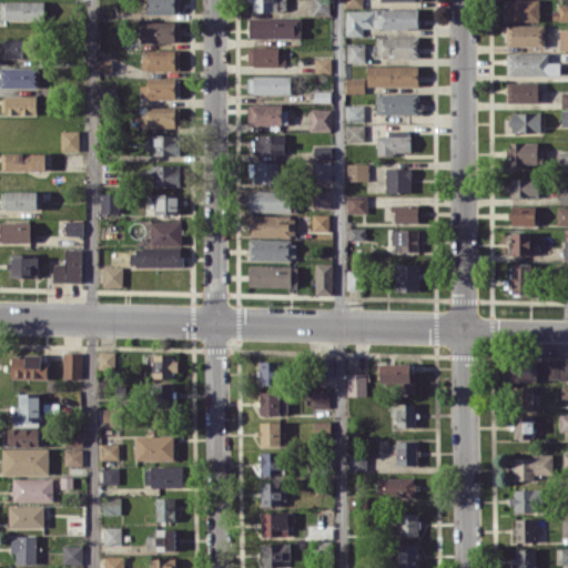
[(43,0),(0,0),(0,13),(0,20),(44,19),(43,0)]
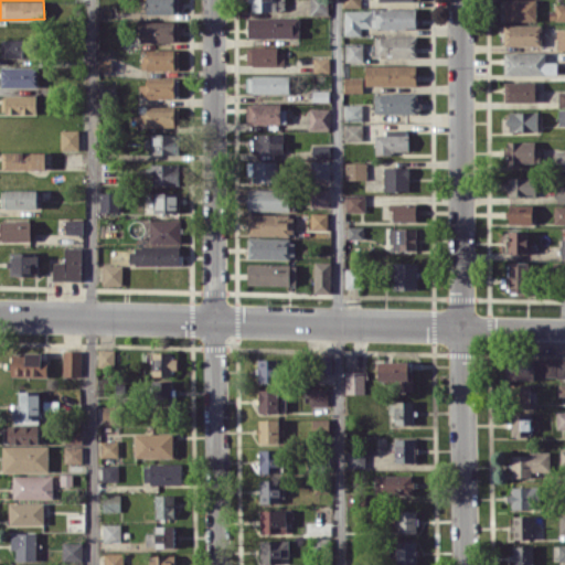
[(146,0),(147,13),(178,13),(178,0),(146,0)]
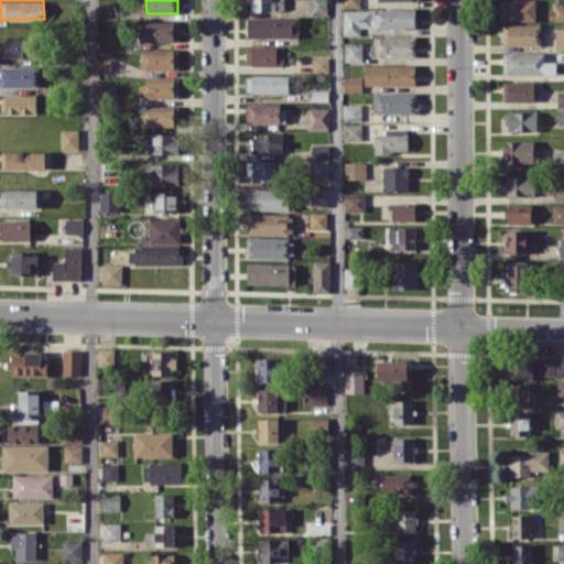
[(249,0),(250,11),(284,10),(283,0),(249,0)]
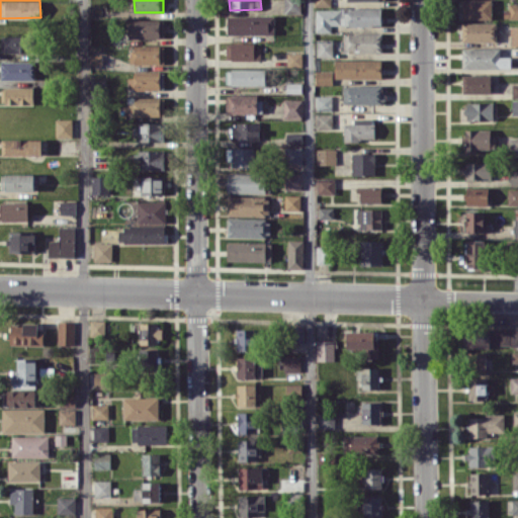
[(491,0),(457,0),(458,19),(492,19),(491,0)]
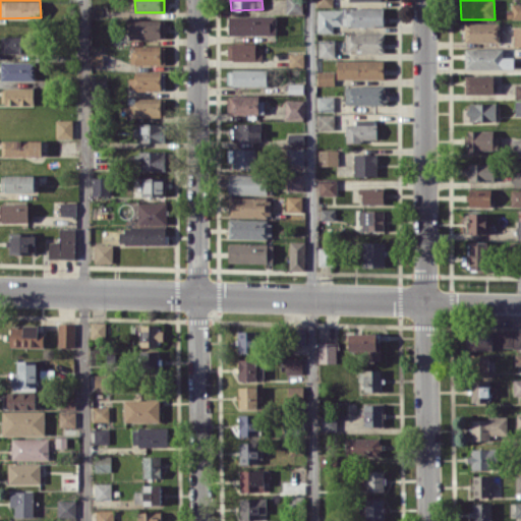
[(520,18),(520,3),(509,3),(509,19),(520,18)]
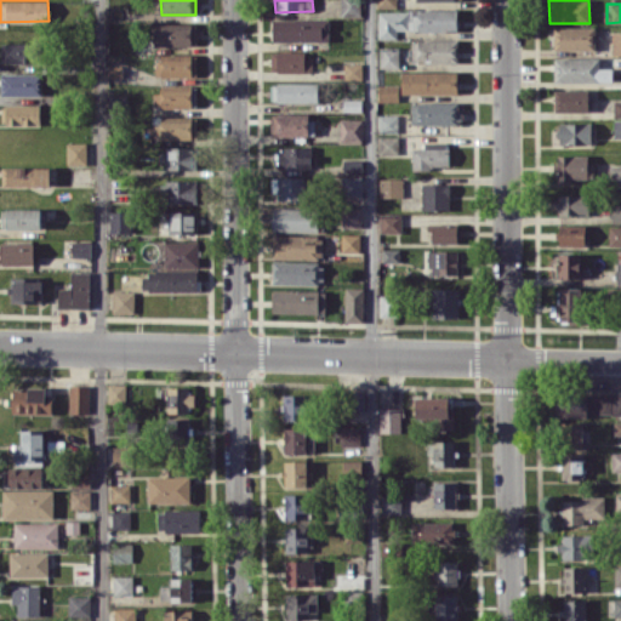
[(379,39),(397,38),(397,32),(457,30),(456,9),(379,10),(379,39)]
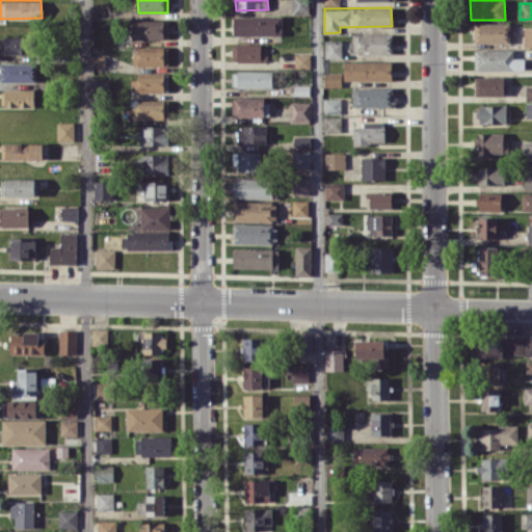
[(282,16),(233,17),(233,36),(282,35),(282,16)]
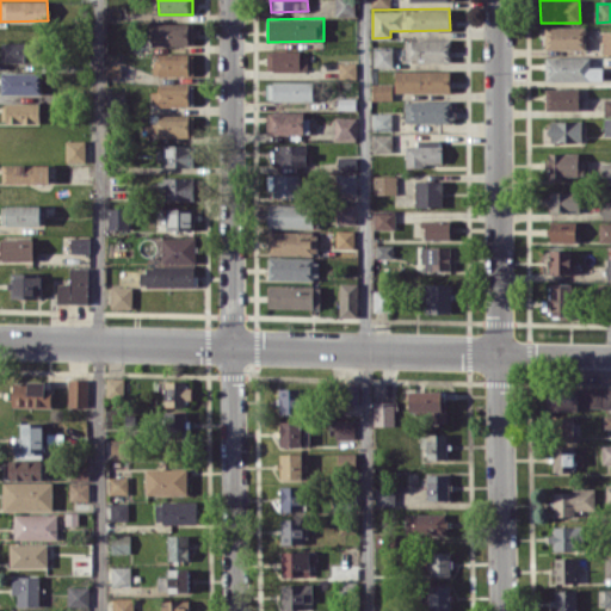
[(150,44),(193,45),(193,24),(150,23),(150,44)]
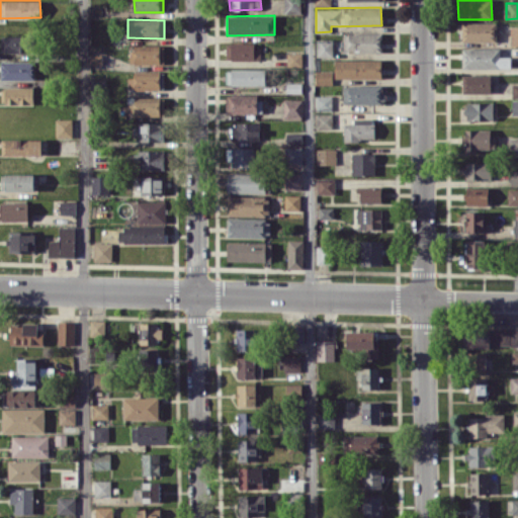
[(461,42),(496,41),(496,22),(461,22),(461,42)]
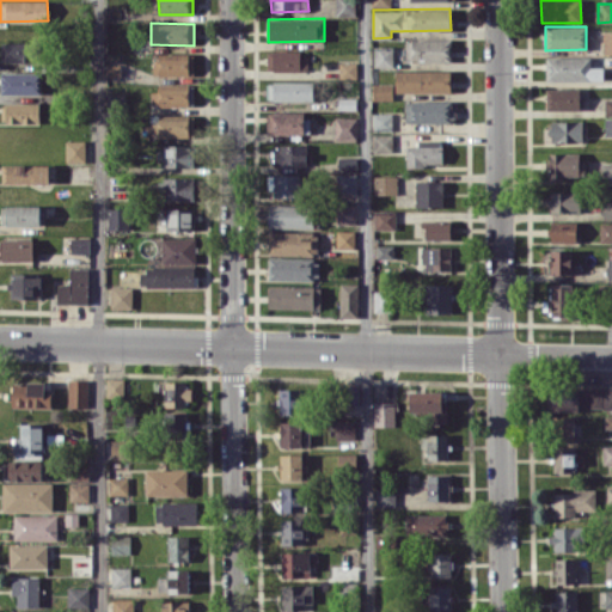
[(451,61),(450,40),(405,40),(405,61),(451,61)]
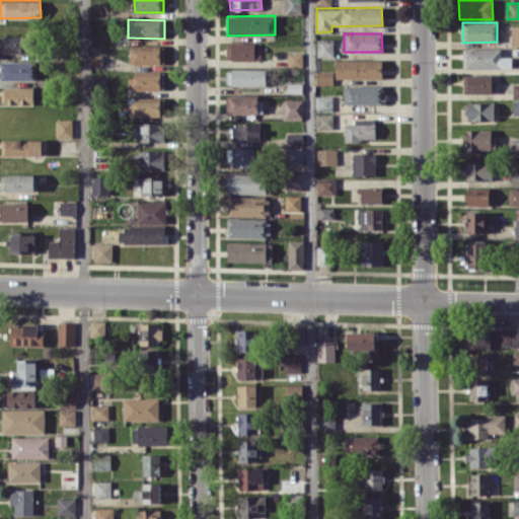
[(1,53),(32,52),(31,34),(1,35),(1,53)]
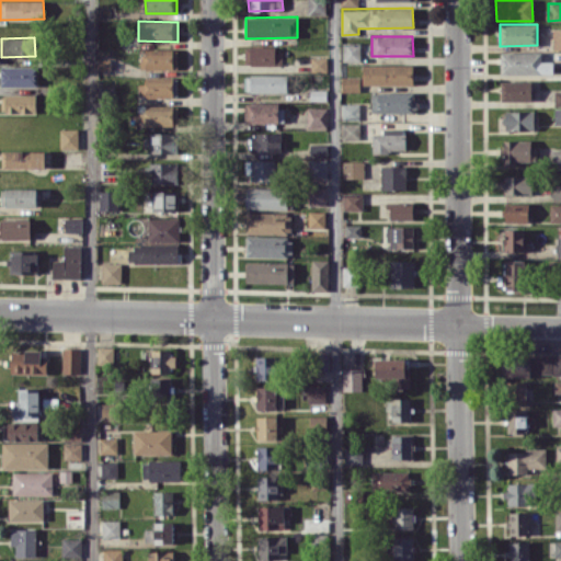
[(359,61),(359,43),(342,43),(342,61),(359,61)]
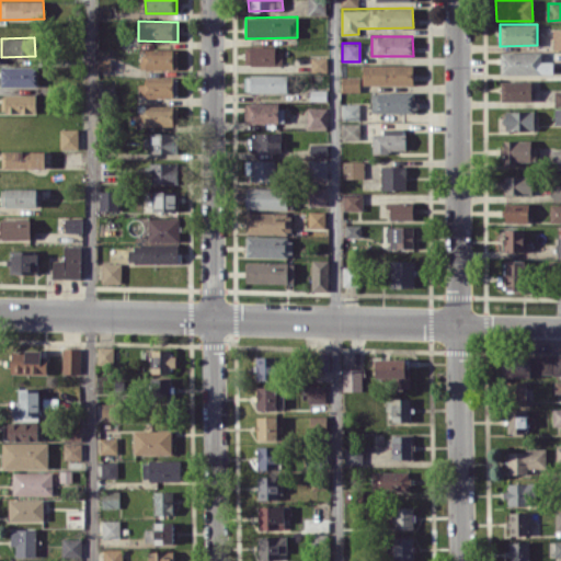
[(279,46),(245,46),(245,65),(279,65),(279,46)]
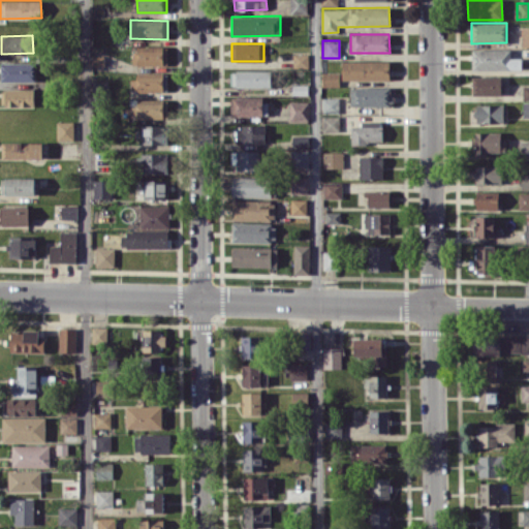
[(167,47),(133,47),(133,65),(167,65),(167,47)]
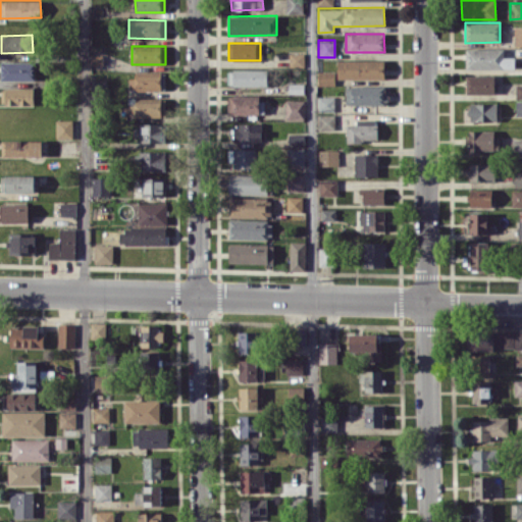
[(466,68),(515,68),(515,57),(504,57),(503,48),(466,49),(466,68)]
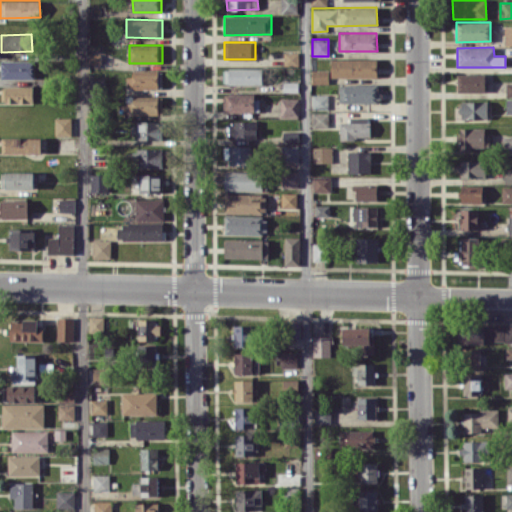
[(298,65),(298,52),(284,52),(284,65),(298,65)]
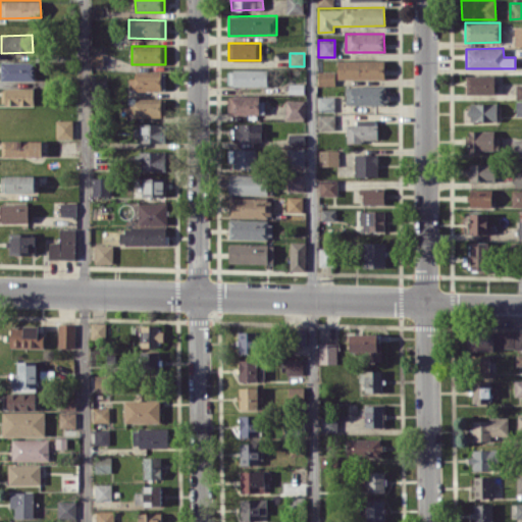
[(384,79),(384,59),(337,59),(337,79),(384,79)]
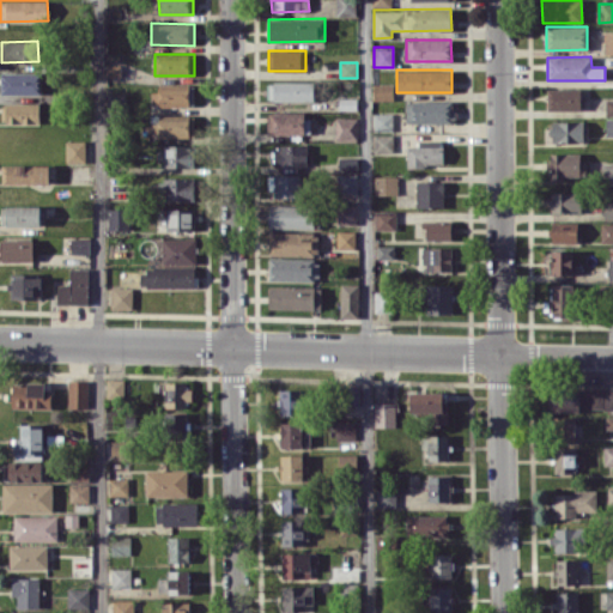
[(41,93),(41,72),(0,72),(0,93),(41,93)]
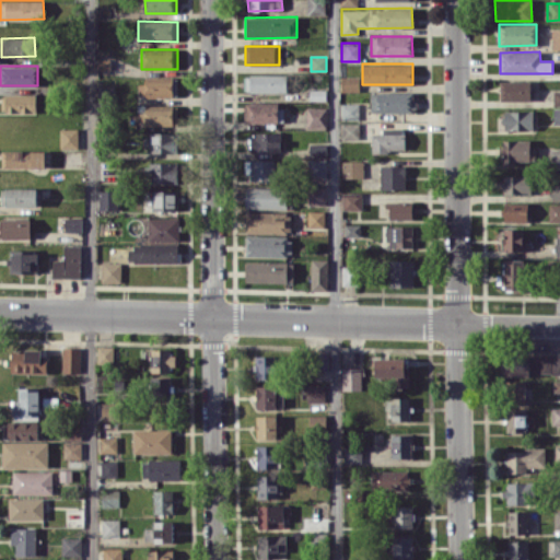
[(287,73),(244,74),(244,92),(287,92),(287,73)]
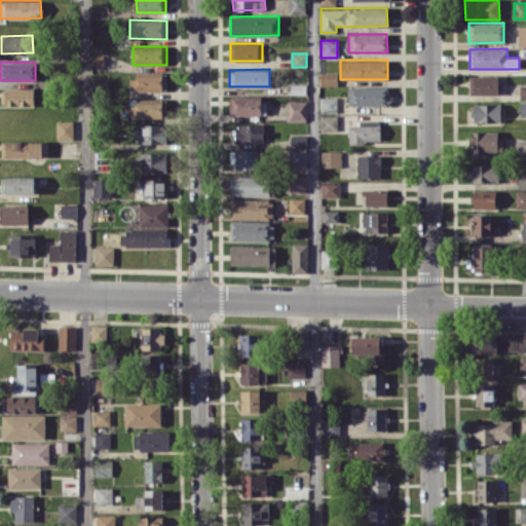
[(321,85),(337,85),(337,71),(320,72),(321,85)]
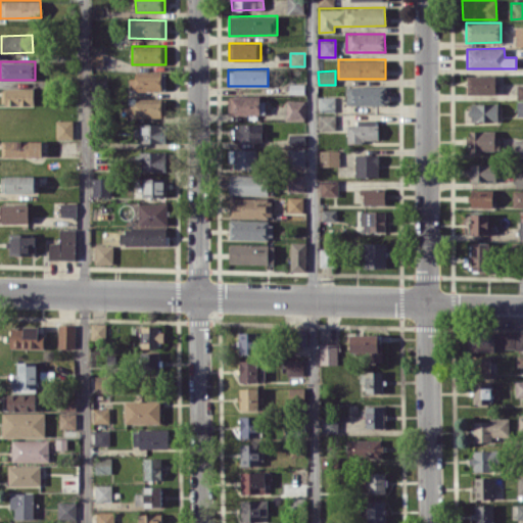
[(161,91),(161,73),(130,74),(130,91),(161,91)]
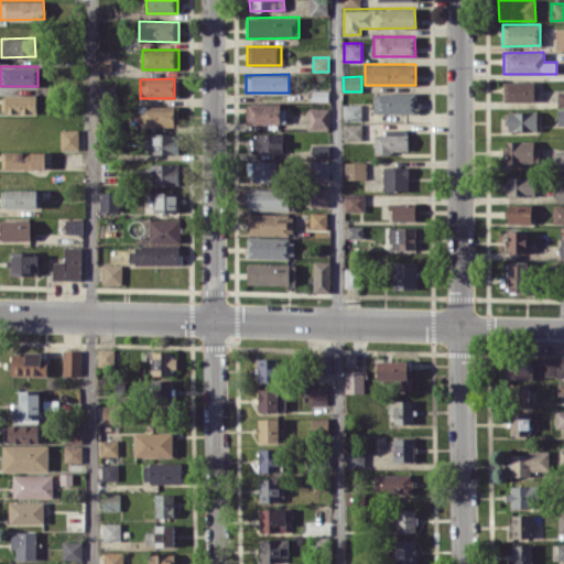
[(534,82),(503,82),(503,101),(534,101),(534,82)]
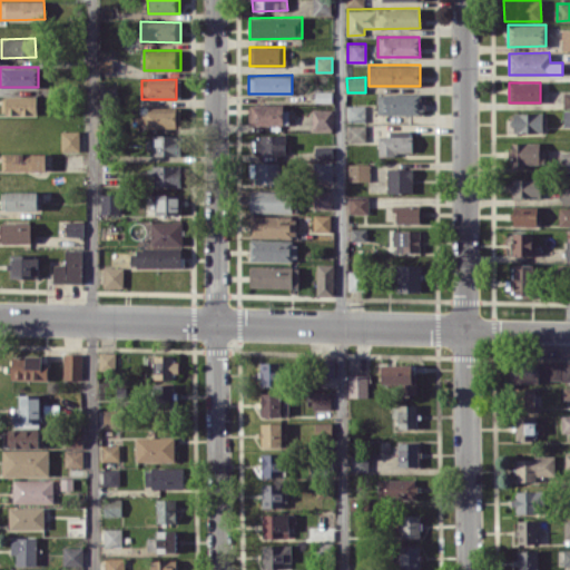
[(421,94),(377,94),(377,114),(421,114),(421,94)]
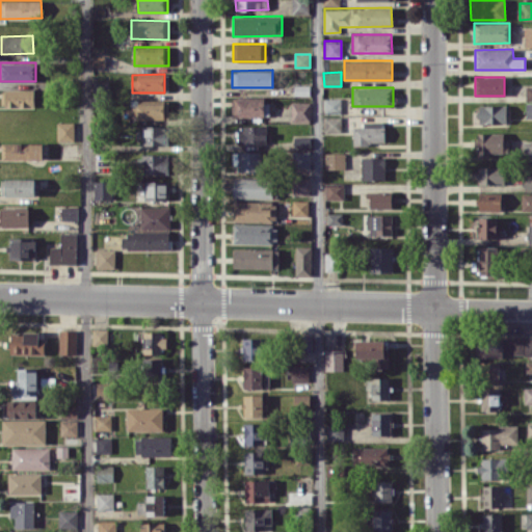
[(34,89),(1,89),(1,107),(34,106),(34,89)]
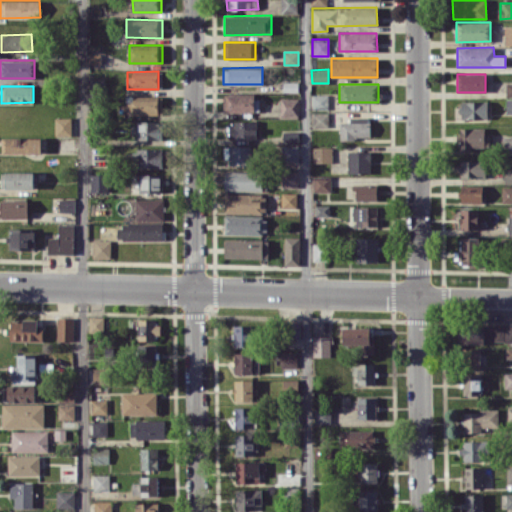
[(224,94),(224,112),(258,111),(257,93),(224,94)]
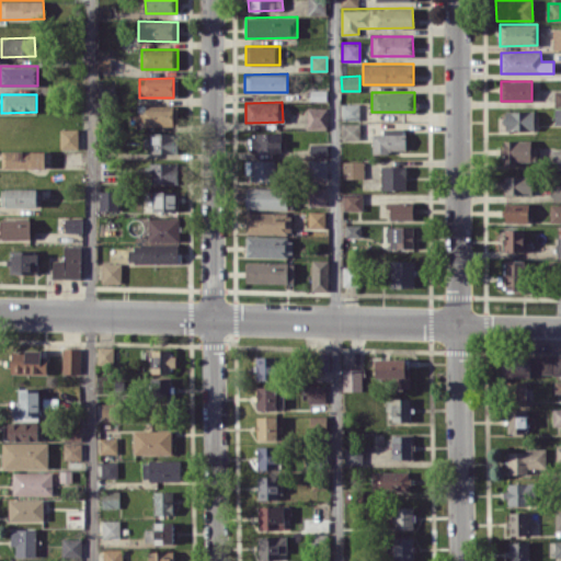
[(342,119),(358,119),(359,104),(342,103),(342,119)]
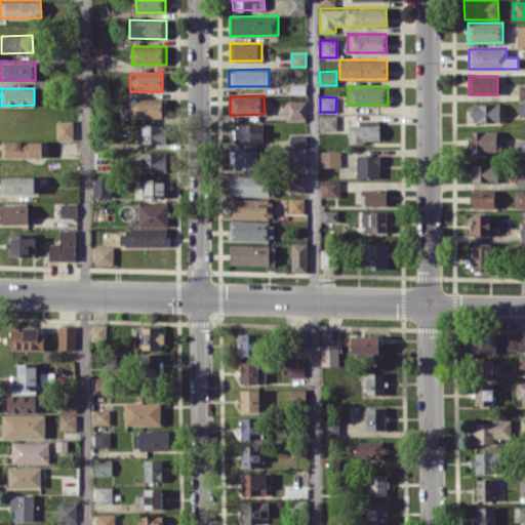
[(166,117),(166,98),(136,98),(136,105),(130,106),(130,118),(166,117)]
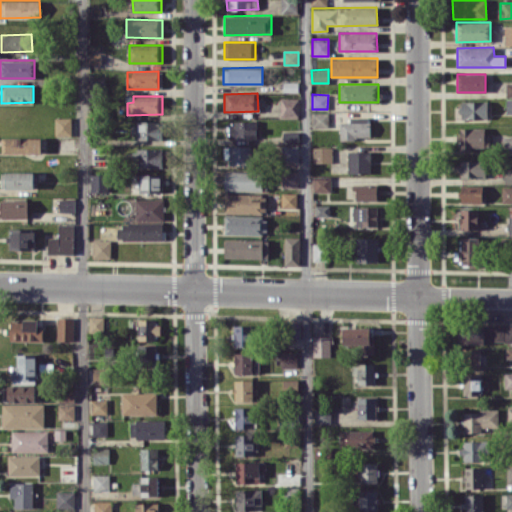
[(299,98),(280,98),(280,117),(299,117),(299,98)]
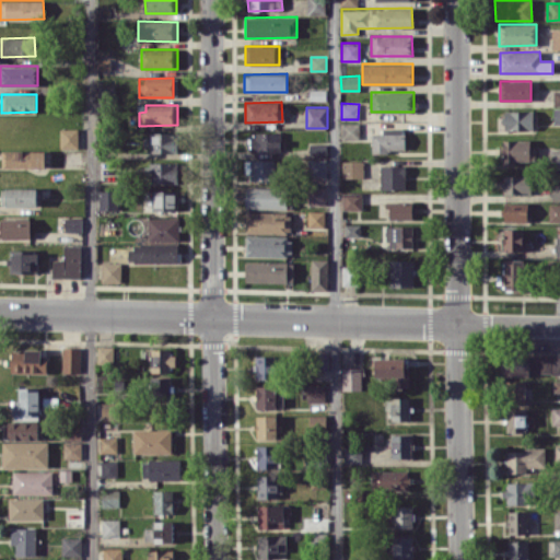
[(533,112),(497,112),(497,130),(533,130),(533,112)]
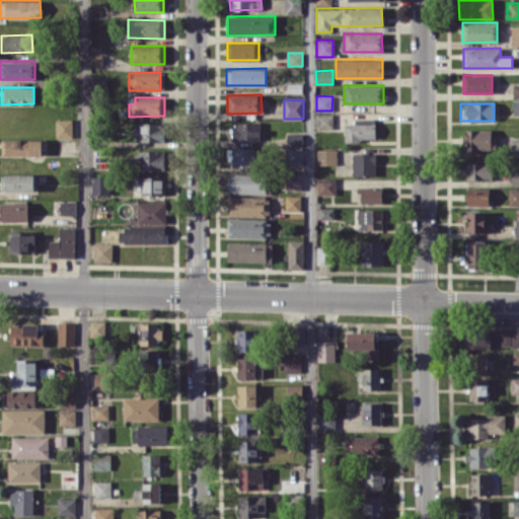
[(332,114),(316,114),(316,130),(332,130),(332,114)]
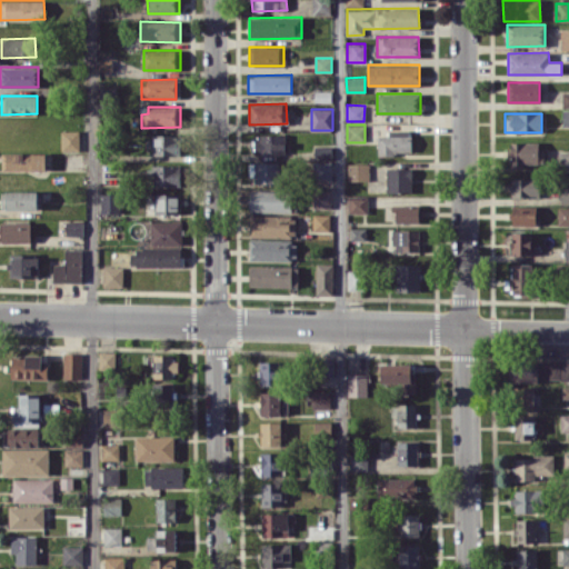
[(79,130),(61,130),(61,150),(79,150),(79,130)]
